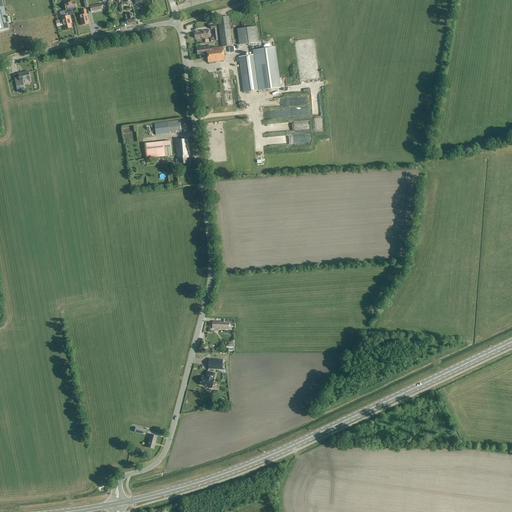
[(72,2),(64,4),(65,5),(66,10),(77,8),(75,1),(72,2)]
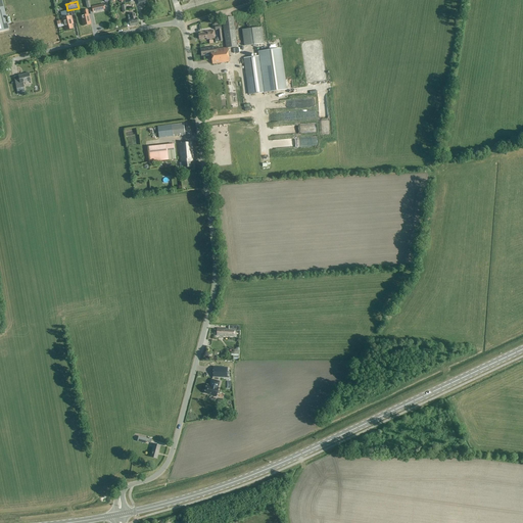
[(85,15),(81,16),(83,27),(91,25),(90,19),(87,10),(84,11),(85,15)]
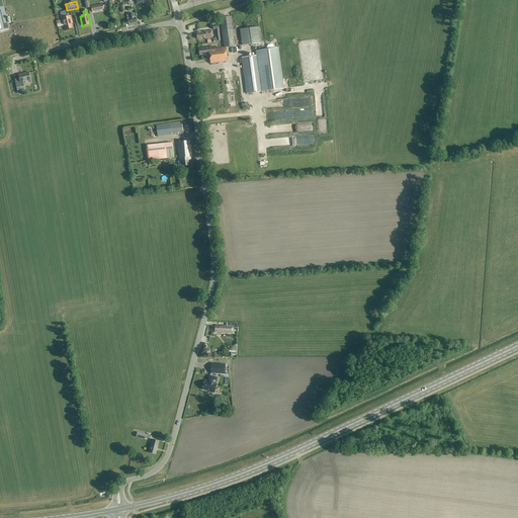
[(134,14),(128,14),(130,19),(127,19),(130,26),(137,24),(136,18),(135,18),(134,14)]
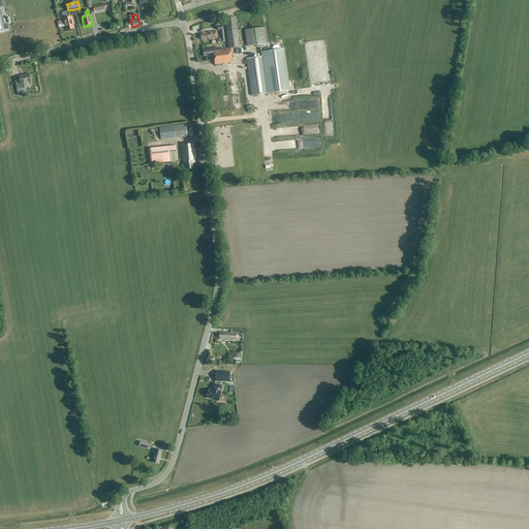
[(64,21),(58,22),(59,28),(65,26),(66,30),(74,29),(72,22),(73,21),(72,17),(63,19),(64,21)]
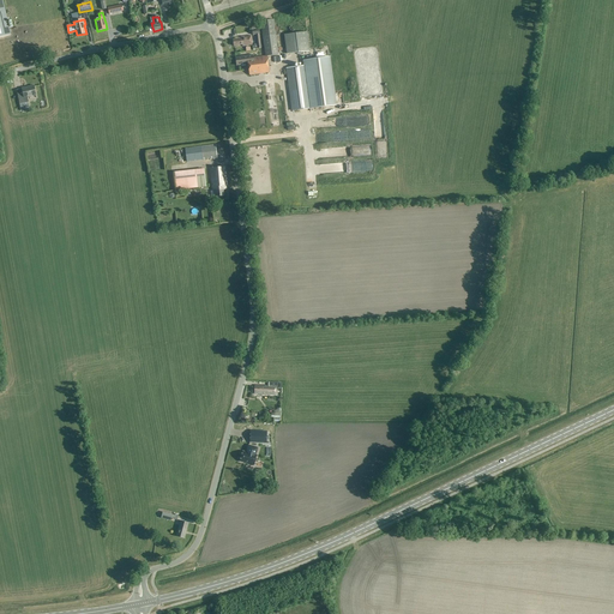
[(247,56),(235,58),(236,66),(247,65),(248,65),(250,76),(253,74),(264,73),(269,73),(268,56),(266,56),(278,55),(277,50),(276,35),(274,19),(260,22),(265,53),(265,56),(253,58),(253,55),(248,56),(247,56)]
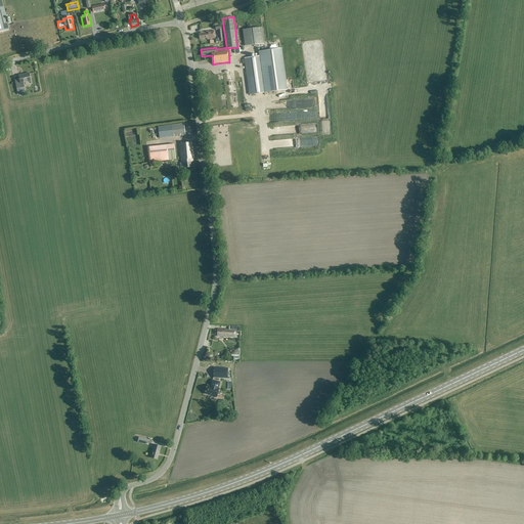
[(216,38),(216,40),(215,40),(216,43),(217,43),(223,41),(221,25),(215,26),(216,30),(218,30),(219,35),(219,37),(216,38)]
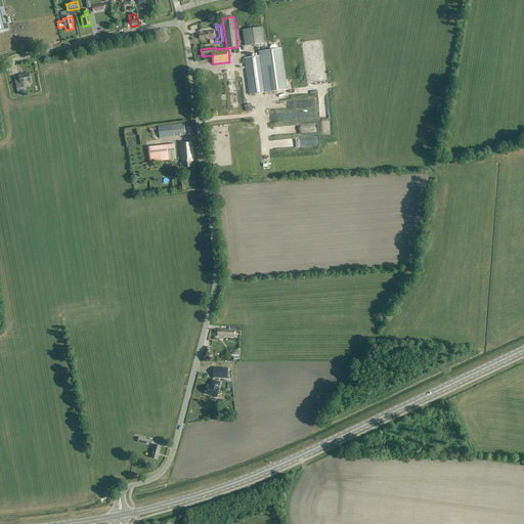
[(262,28),(243,30),(245,46),(264,44),(262,28)]
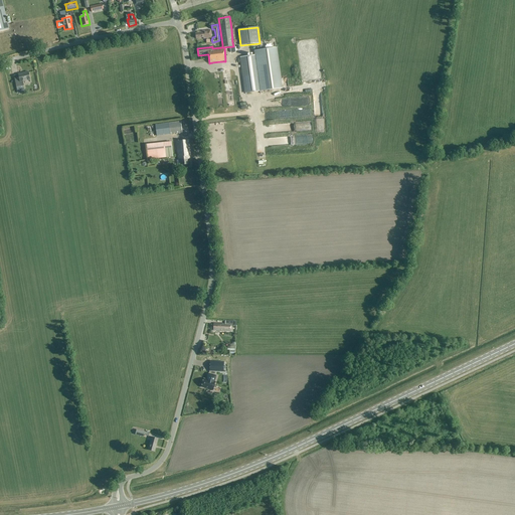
[(199,33),(195,33),(196,39),(203,38),(203,39),(211,38),(210,30),(204,31),(199,32),(199,33)]
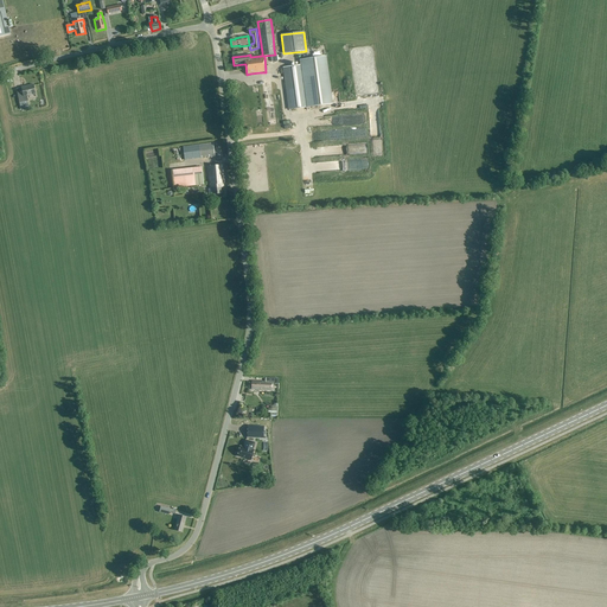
[(282,68),(288,110),(333,104),(326,57),(299,61),(300,65),(282,68)]
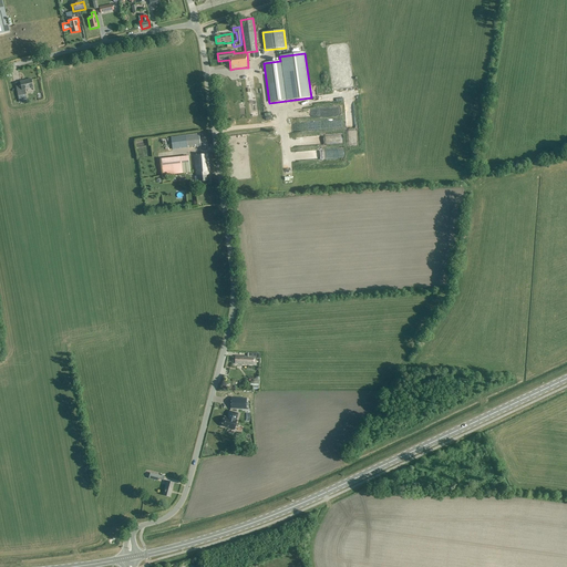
[(21,88),(17,89),(18,96),(20,103),(24,102),(28,101),(27,99),(26,95),(26,94),(26,90),(33,89),(32,80),(20,82),(21,88)]
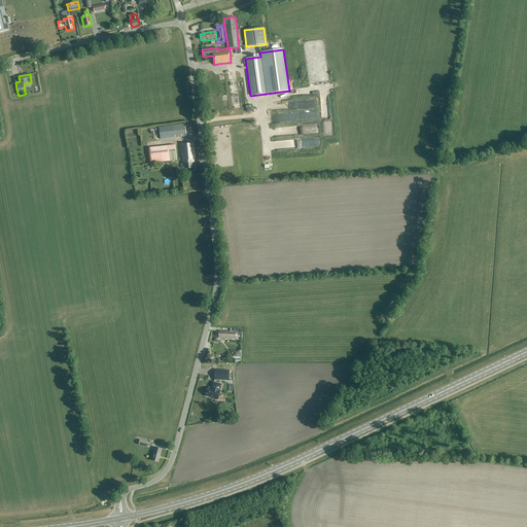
[(301,131),(325,130),(324,123),(301,124),(301,131)]
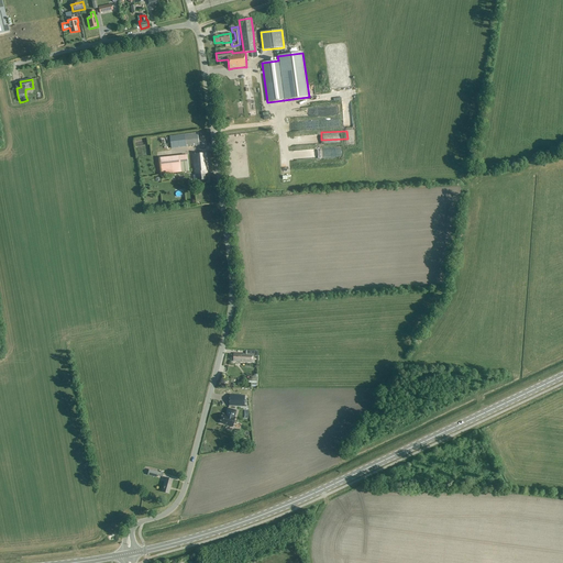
[(198,133),(184,134),(170,136),(172,148),(176,148),(199,145),(198,133)]
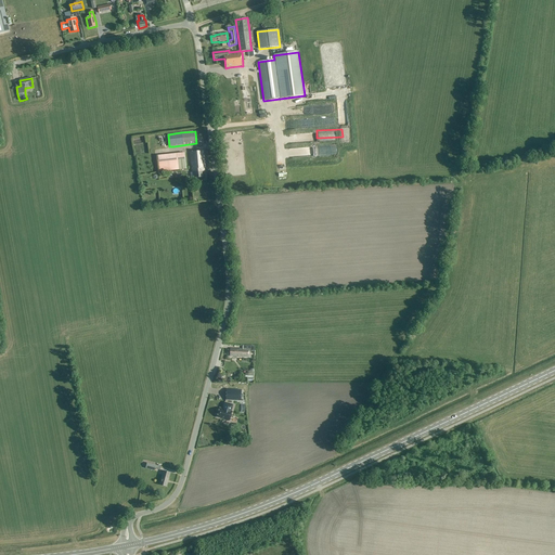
[(203,178),(203,171),(204,171),(204,168),(205,168),(203,151),(190,152),(192,172),(194,172),(194,178),(203,178)]
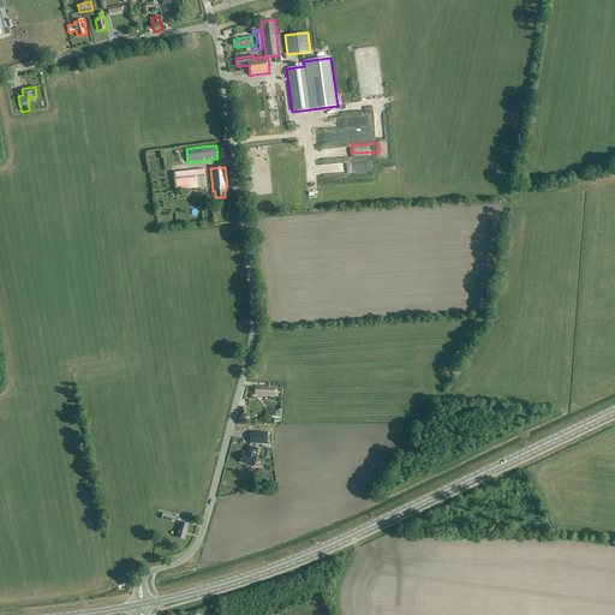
[(204,169),(193,172),(193,171),(174,173),(177,191),(207,187),(204,169)]
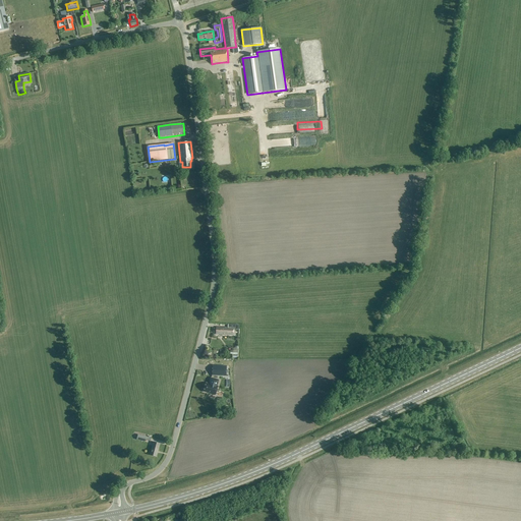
[(216,328),(216,335),(233,335),(234,330),(238,331),(238,325),(228,325),(228,328),(216,328)]
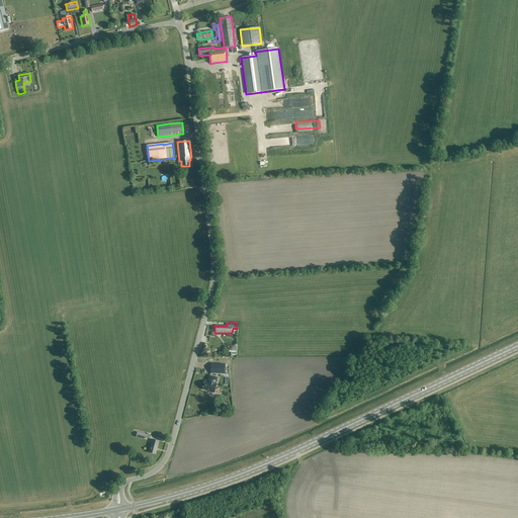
[(204,381),(202,390),(208,392),(213,393),(214,393),(217,384),(216,384),(218,378),(209,376),(208,380),(209,380),(208,382),(204,381)]
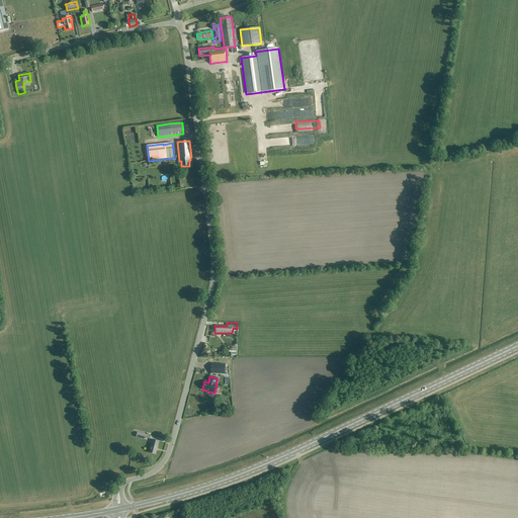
[(149,452),(155,454),(159,441),(153,439),(149,452)]
